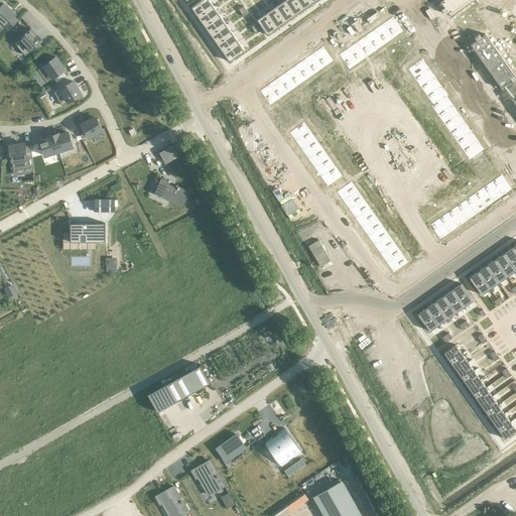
[(209,0),(202,0),(191,7),(198,17),(213,6),(209,0)]
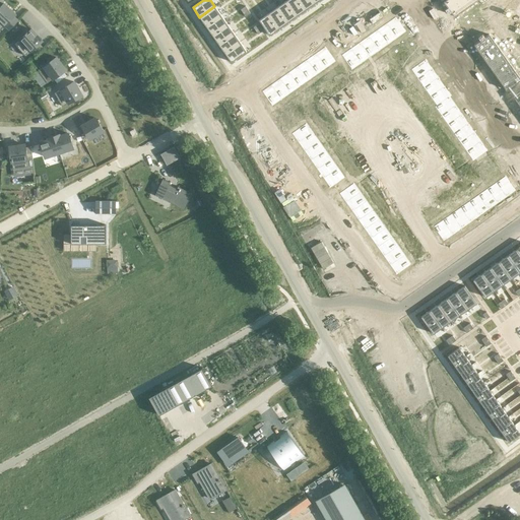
[(299,0),(286,0),(286,1),(297,16),(306,9),(299,0)]
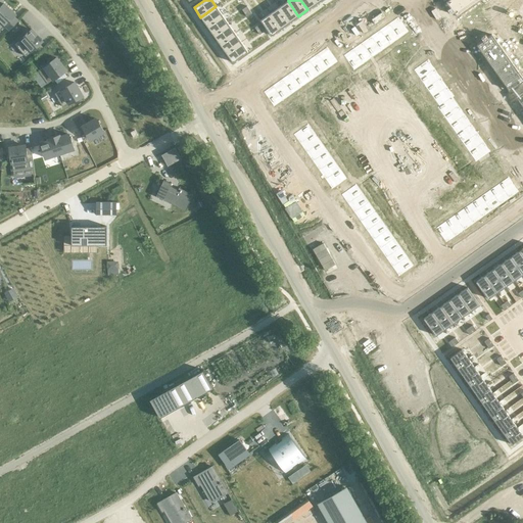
[(314,0),(300,0),(307,9),(317,3),(314,0)]
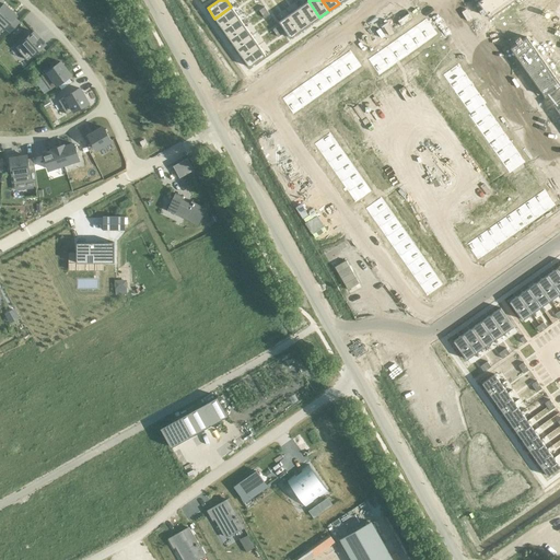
[(491,0),(479,0),(478,1),(489,18),(500,11),(491,0)]
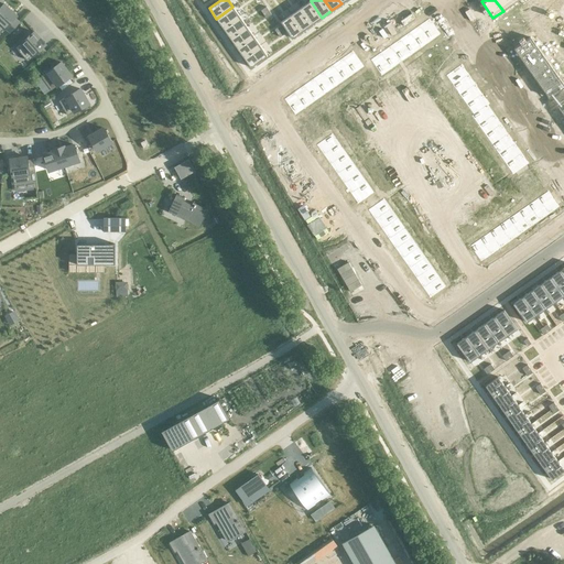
[(509,0),(495,0),(503,11),(512,3),(509,0)]
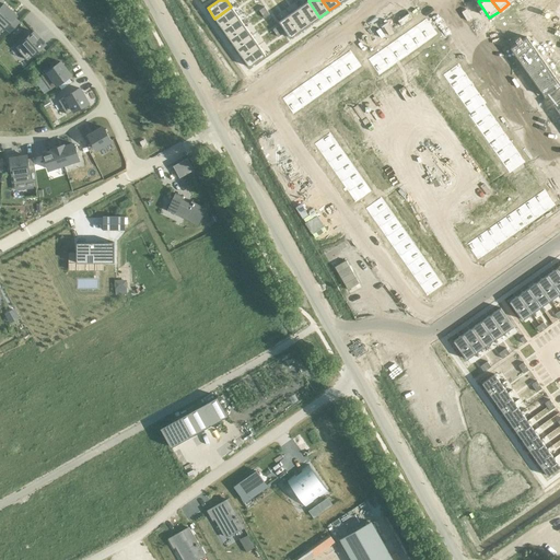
[(308,1),(299,8),(311,24),(319,18),(308,1)]
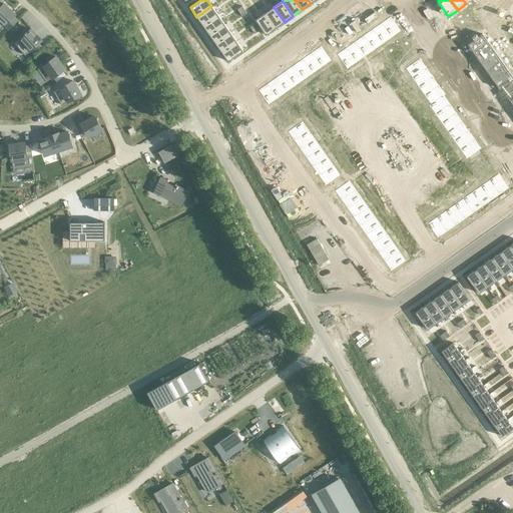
[(0,30),(5,25),(9,29),(17,20),(13,16),(15,14),(4,4),(0,8),(0,30)]
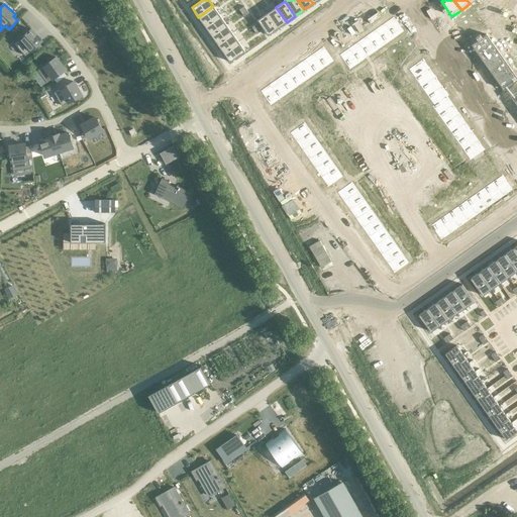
[(213,6),(198,17),(205,25),(220,15),(213,6)]
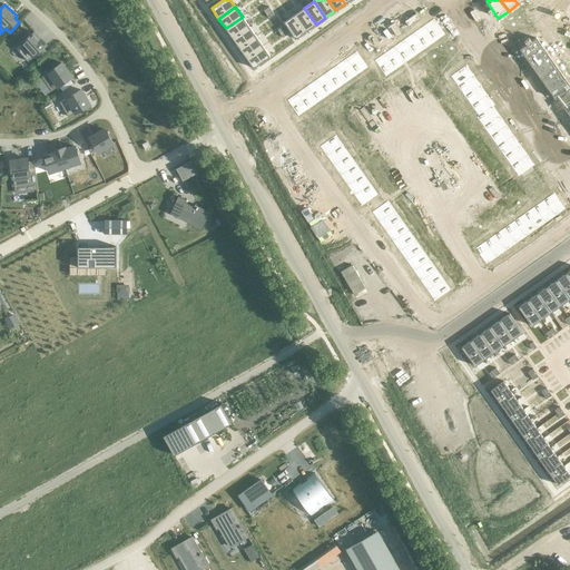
[(304,8),(294,15),(306,31),(316,25),(304,8)]
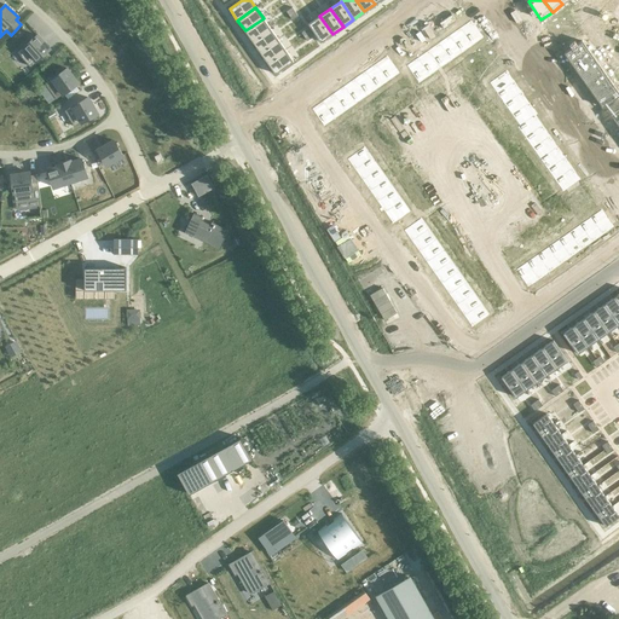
[(319,16),(308,24),(322,42),(333,34),(319,16)]
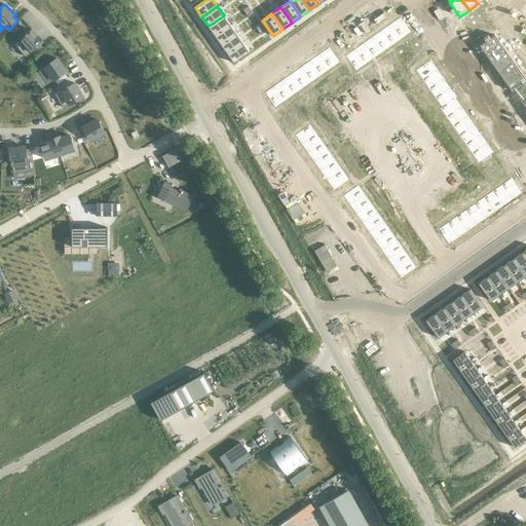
[(224,15),(209,26),(215,35),(230,25),(224,15)]
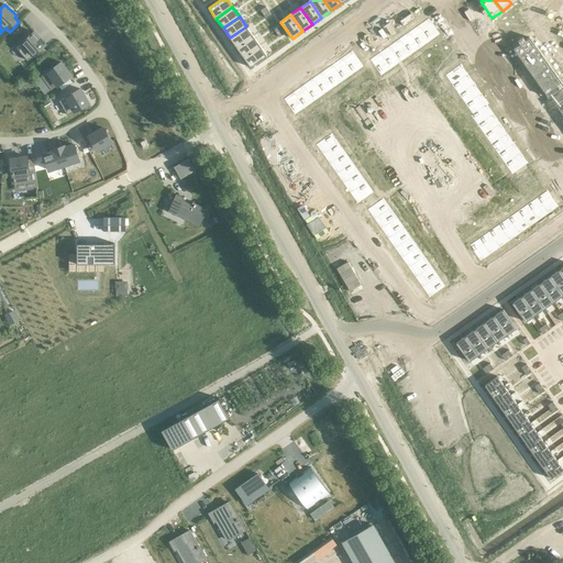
[(429,18),(418,25),(430,42),(440,34),(429,18)]
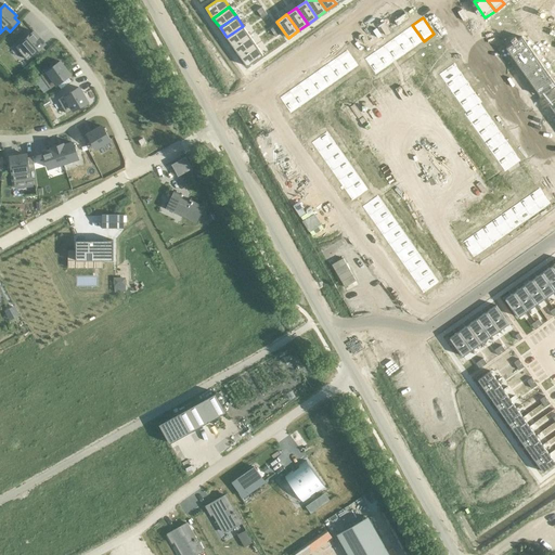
[(412,25),(403,31),(414,48),(424,41),(412,25)]
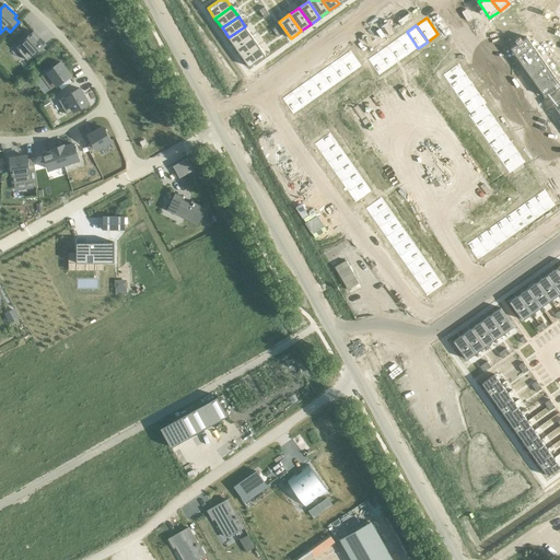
[(245,26),(229,37),(235,47),(252,35),(245,26)]
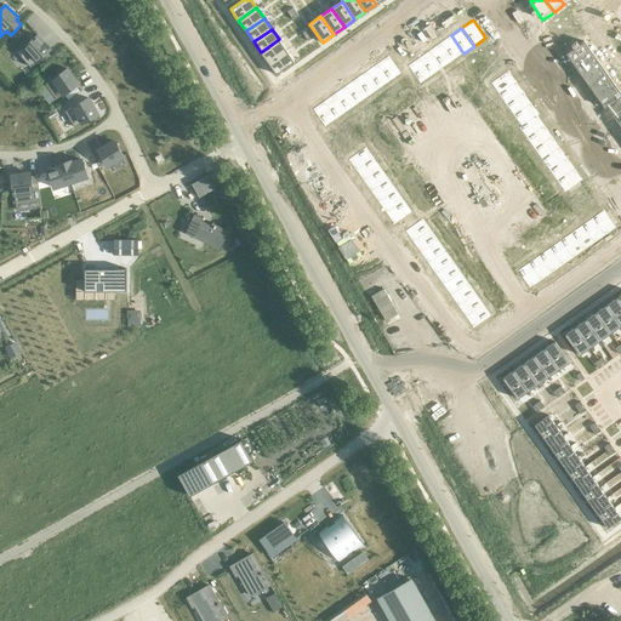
[(24,46),(18,52),(30,67),(36,61),(41,66),(52,56),(47,51),(50,49),(38,35),(30,41),(29,41),(24,46)]
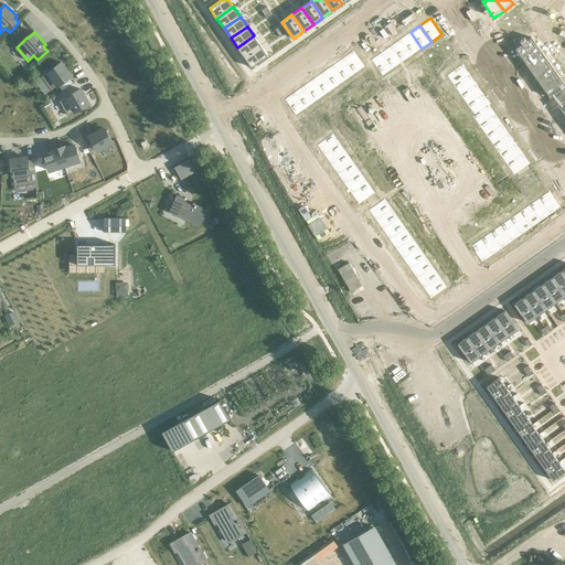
[(411,32),(401,39),(412,55),(422,49),(411,32)]
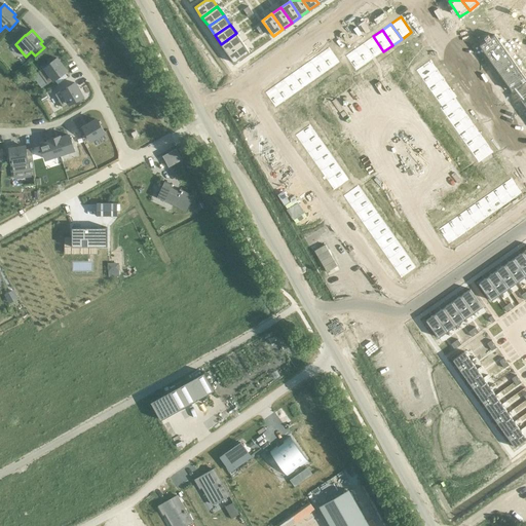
[(236,33),(221,44),(227,53),(242,42),(236,33)]
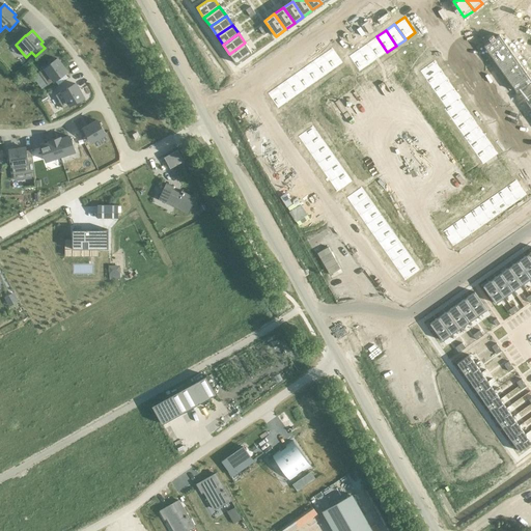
[(500,34),(484,46),(491,55),(506,45),(500,34)]
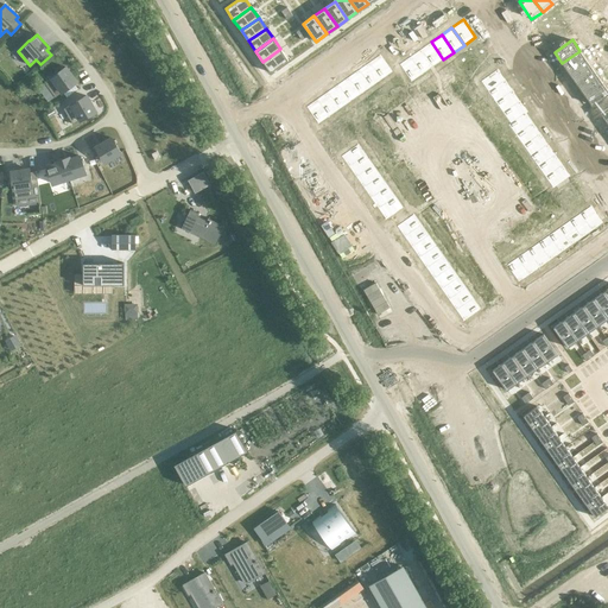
[(431,42),(420,49),(432,67),(443,59),(431,42)]
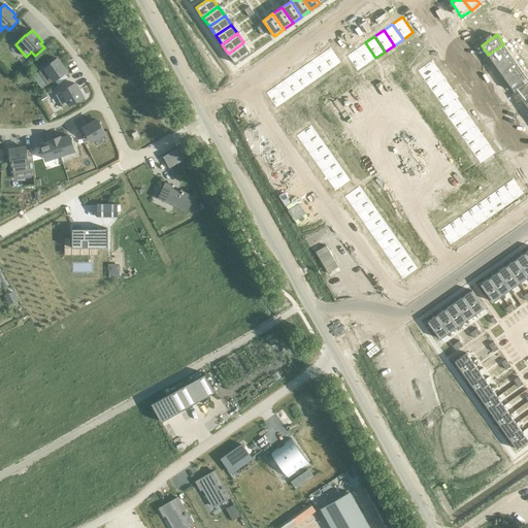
[(243,42),(228,54),(235,63),(251,53),(243,42)]
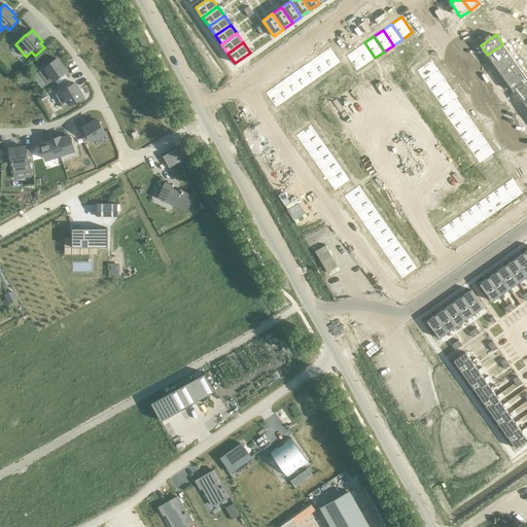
[(364,42),(355,48),(366,64),(375,58),(364,42)]
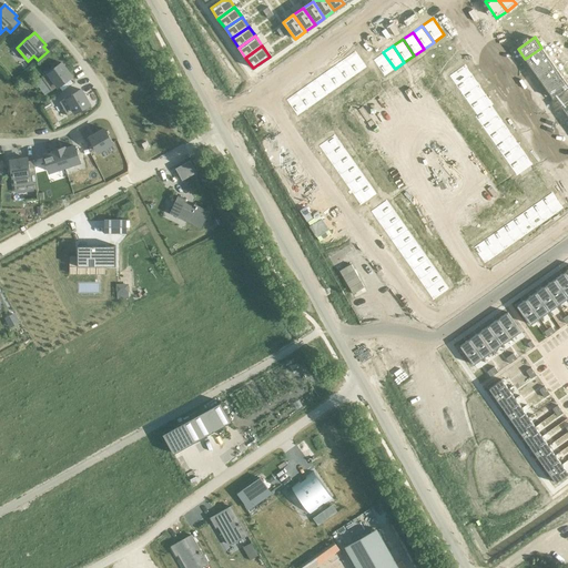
[(541,48),(525,59),(531,69),(548,57),(541,48)]
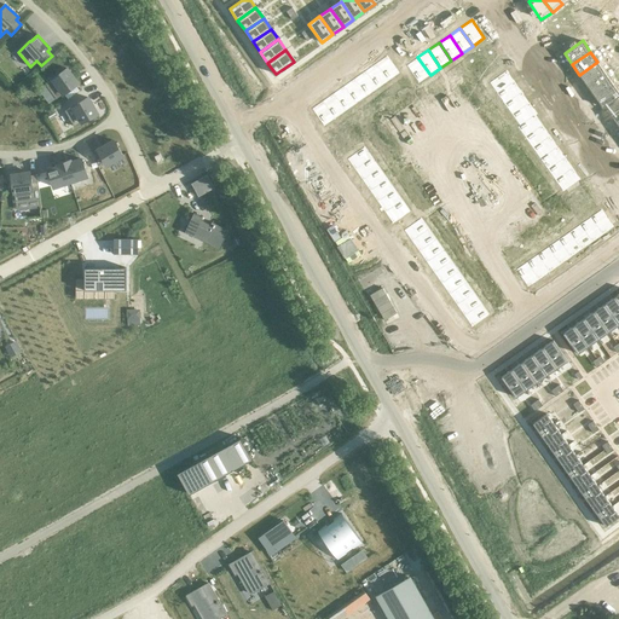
[(387,56),(376,63),(388,81),(400,74),(387,56)]
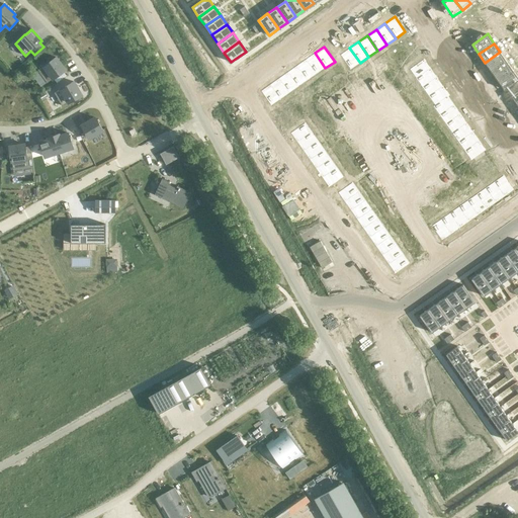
[(349,48),(340,55),(350,70),(360,63),(349,48)]
